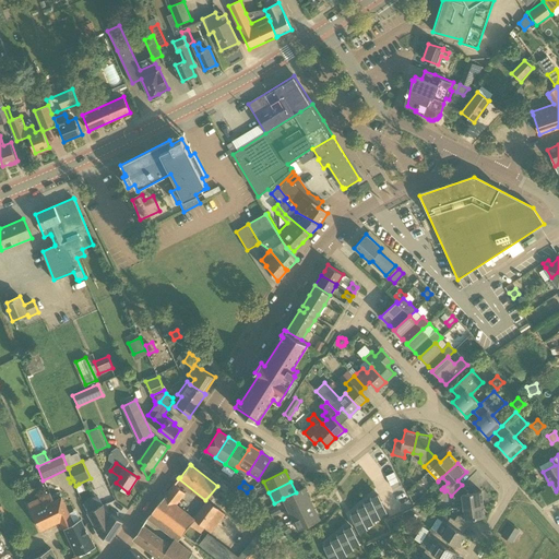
[(226,514),(207,500),(194,518),(177,503),(186,492),(175,484),(174,484),(175,485),(152,512),(158,518),(173,528),(177,533),(178,532),(189,539),(189,538),(195,543),(203,533),(202,532),(206,525),(213,531),(216,526),(226,514)]
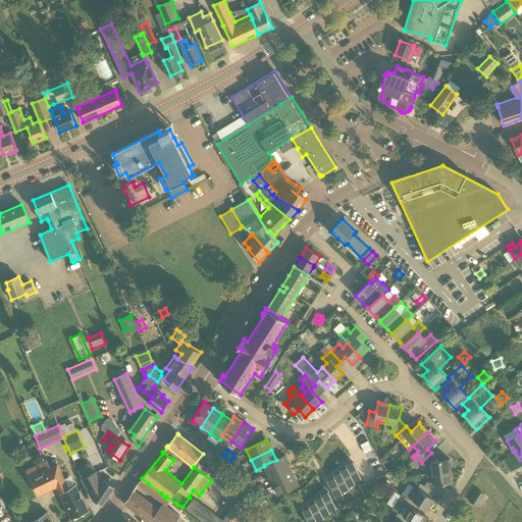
[(432,473),(452,471),(450,459),(438,461),(431,453),(421,463),(425,467),(431,466),(432,473)]
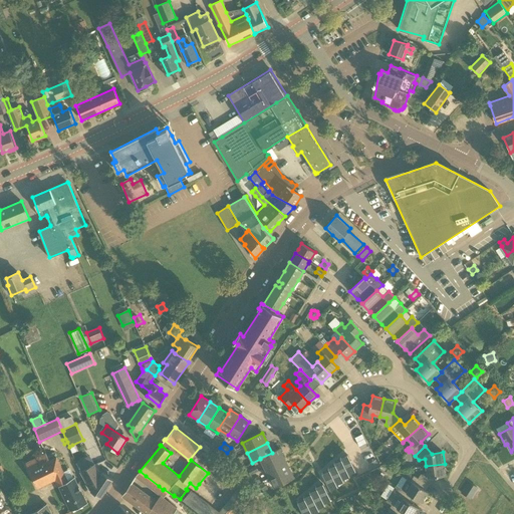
[(264,468),(285,459),(280,449),(272,453),(260,458),(260,459),(264,468)]
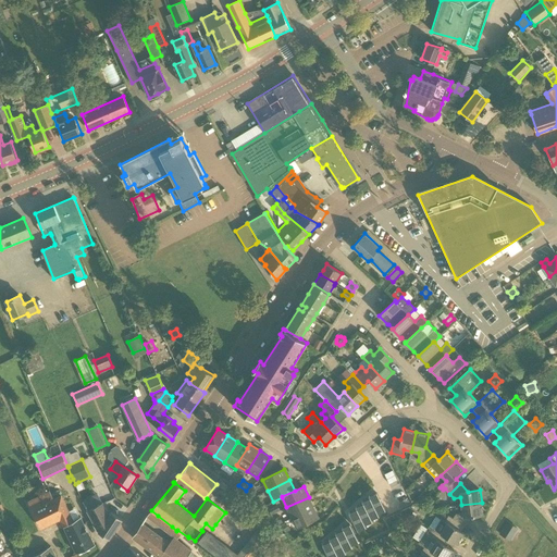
[(368,497),(373,509),(381,506),(373,491),(367,495),(368,497)]
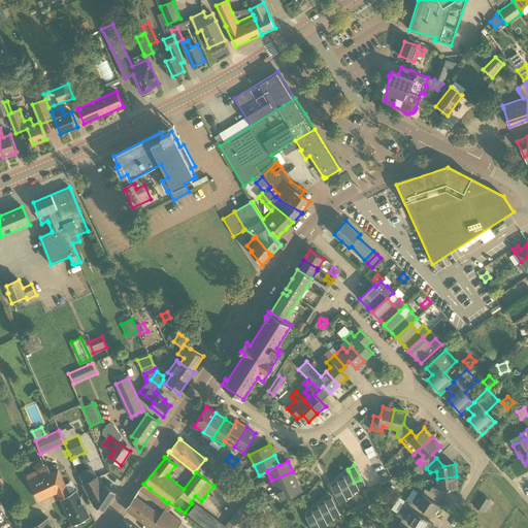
[(58,492),(61,499),(70,494),(58,470),(31,484),(39,500),(58,492)]
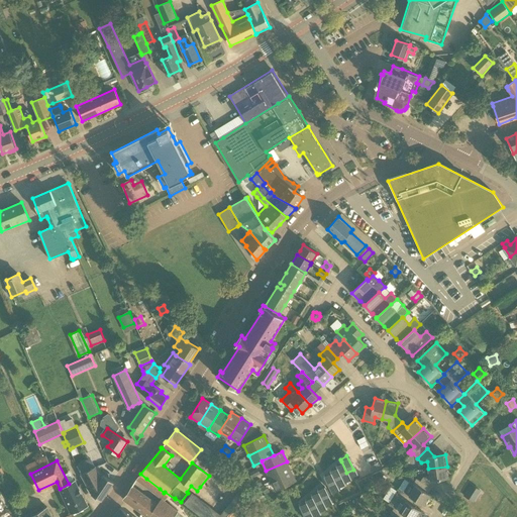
[(271,481),(292,472),(287,461),(266,471),(271,481)]
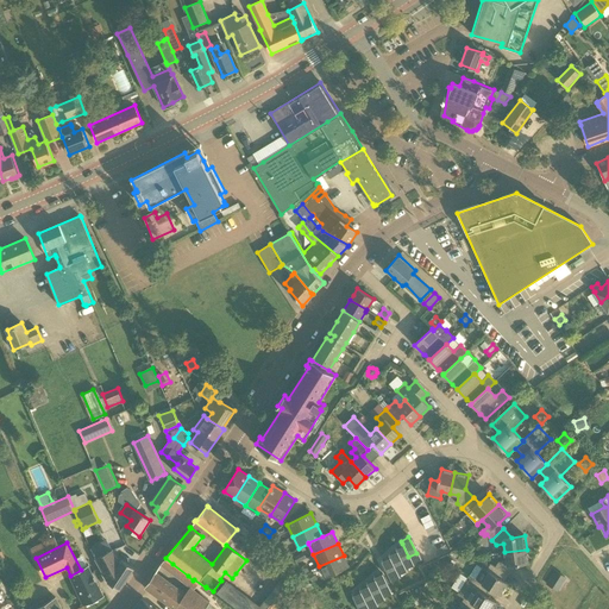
[(395,550),(401,564),(409,560),(408,557),(402,544),(394,547),(395,550)]
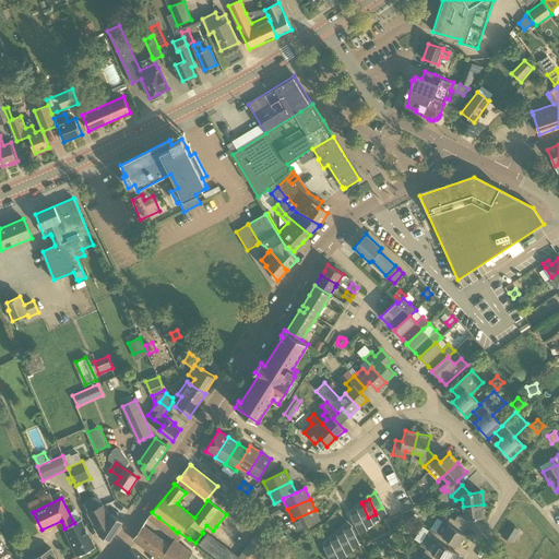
[(123,521),(122,521),(113,513),(110,516),(105,507),(104,503),(87,513),(98,534),(110,542),(123,521)]
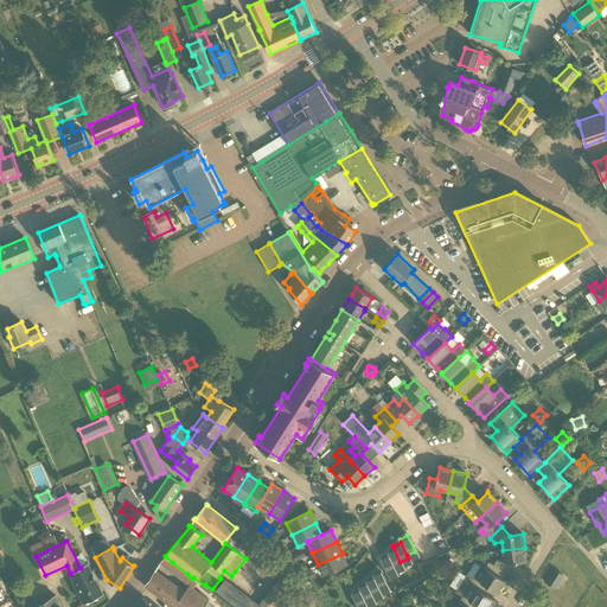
[(388,555),(394,568),(401,564),(400,562),(394,548),(385,551),(388,555)]
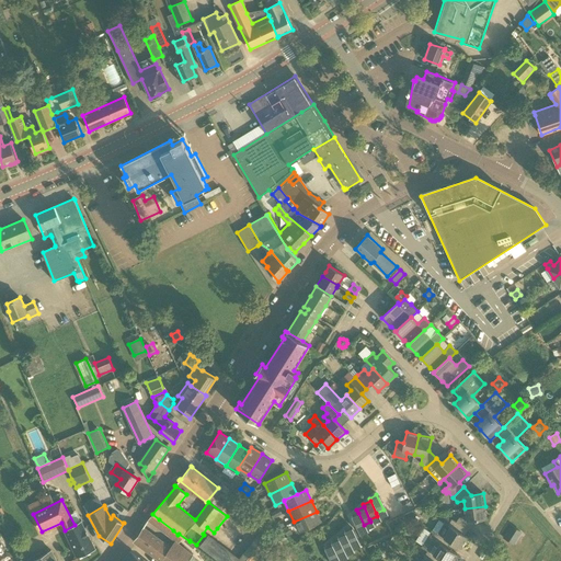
[(459,517),(457,522),(456,523),(458,524),(458,523),(469,529),(474,521),(487,518),(485,506),(465,508),(466,517),(459,517)]
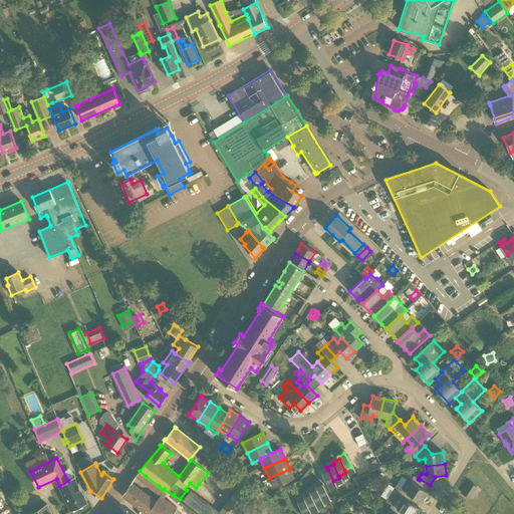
[(258,471),(256,465),(248,469),(250,473),(251,475),(258,471)]
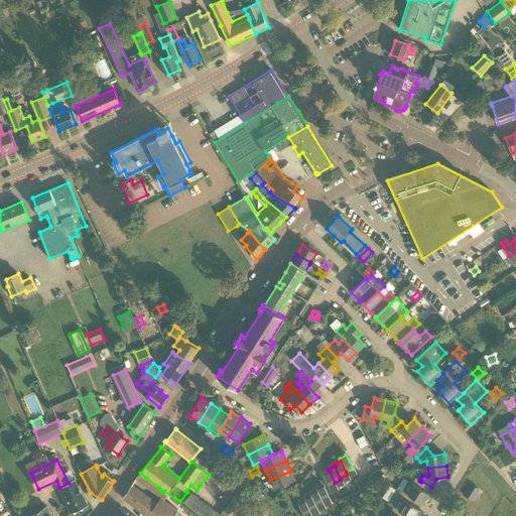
[(275,490),(295,481),(291,471),(270,480),(275,490)]
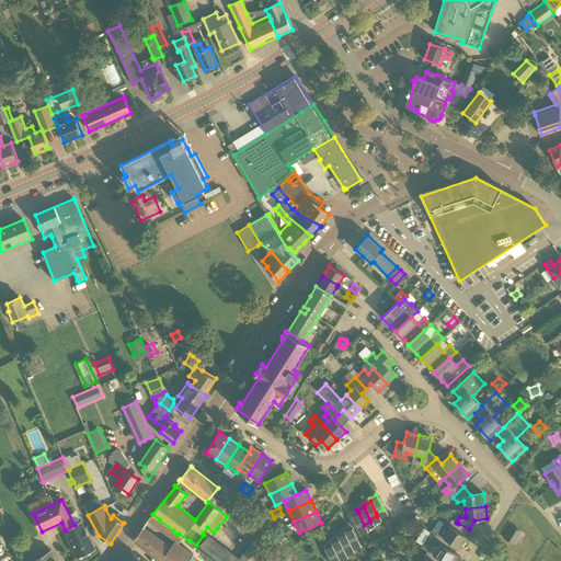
[(351,516),(357,531),(365,528),(364,525),(358,513),(351,516)]
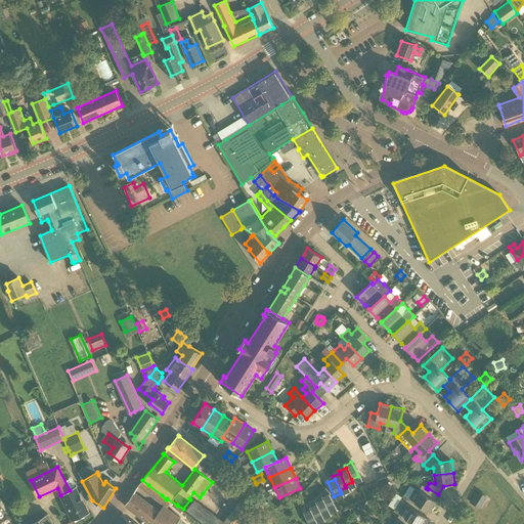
[(157,500),(162,495),(148,485),(143,490),(157,500)]
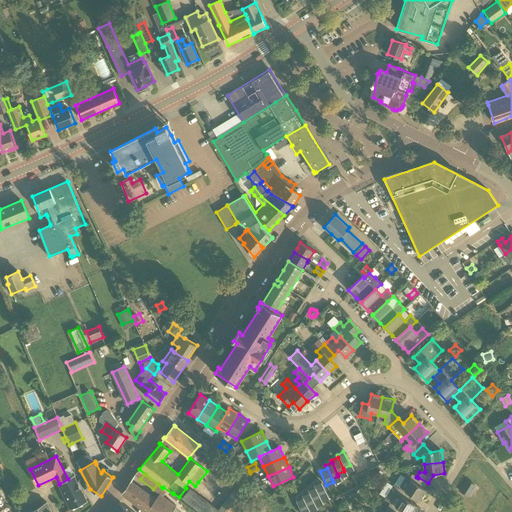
[(415,483),(418,478),(416,477),(412,474),(409,479),(406,484),(408,485),(405,491),(411,495),(421,501),(427,490),(415,483)]
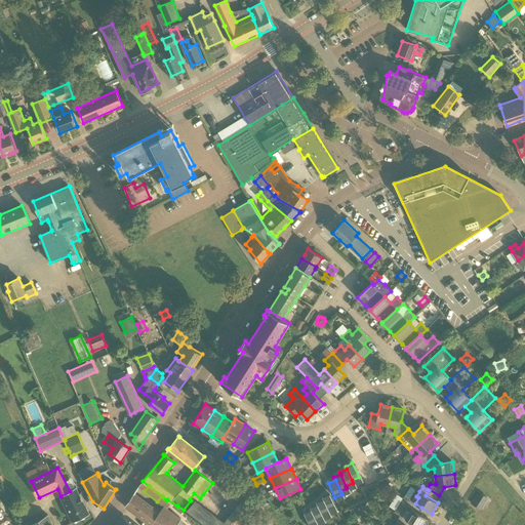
[(73,522),(89,514),(77,488),(70,491),(61,496),(73,522)]
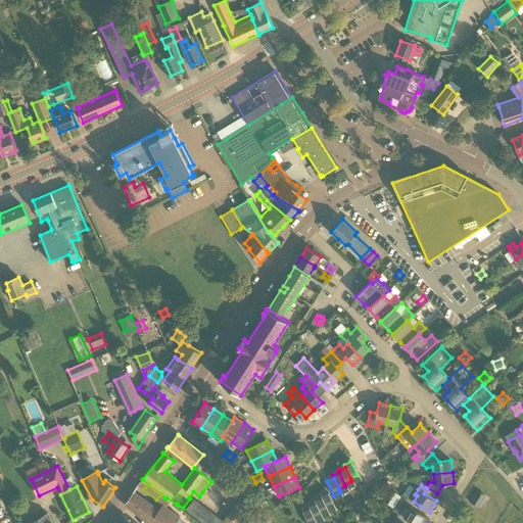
[(263,493),(269,498),(273,497),(269,489),(263,493)]
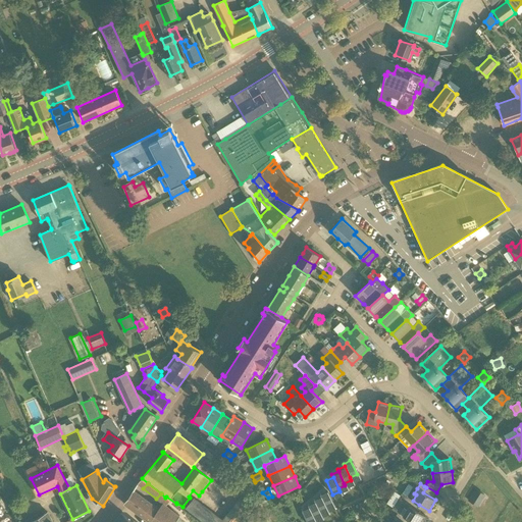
[(321,496),(326,507),(333,504),(326,489),(320,492),(321,496)]
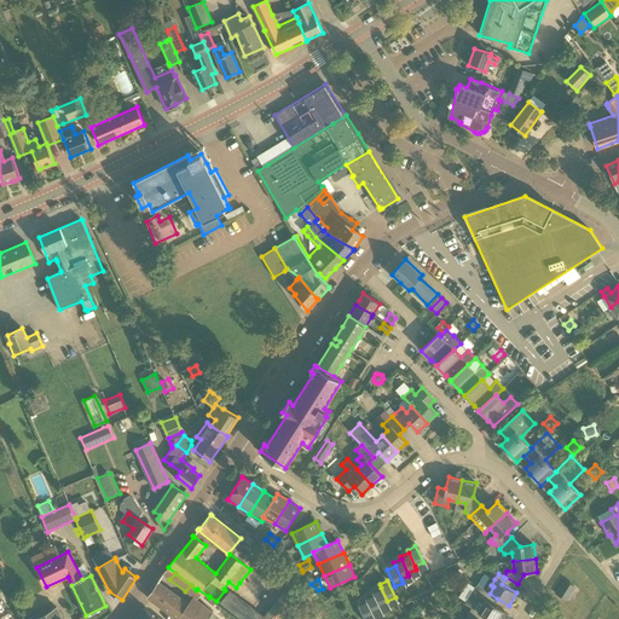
[(565,580),(556,594),(566,600),(574,586),(565,580)]
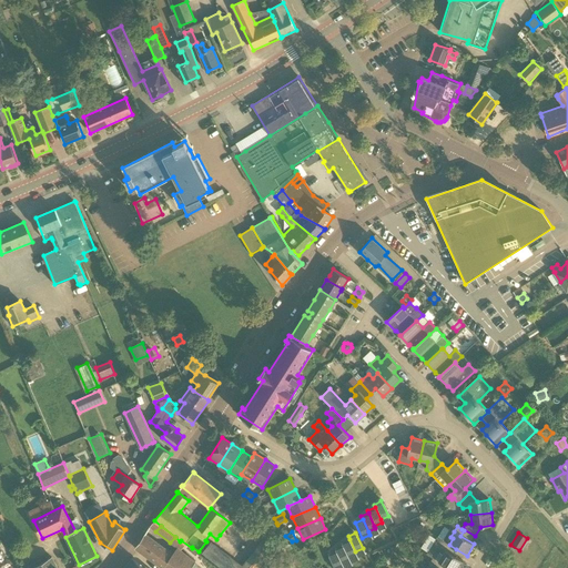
[(185,554),(185,553),(176,546),(172,553),(154,540),(145,534),(135,548),(160,567),(191,567),(196,563),(185,554)]
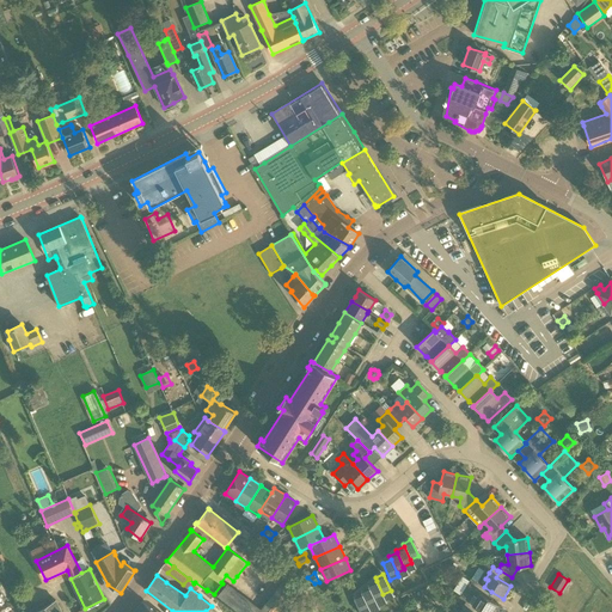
[(484,587),(478,582),(471,579),(460,597),(466,601),(481,610),(483,611),(494,611),(499,605),(488,598),(491,592),(484,587)]
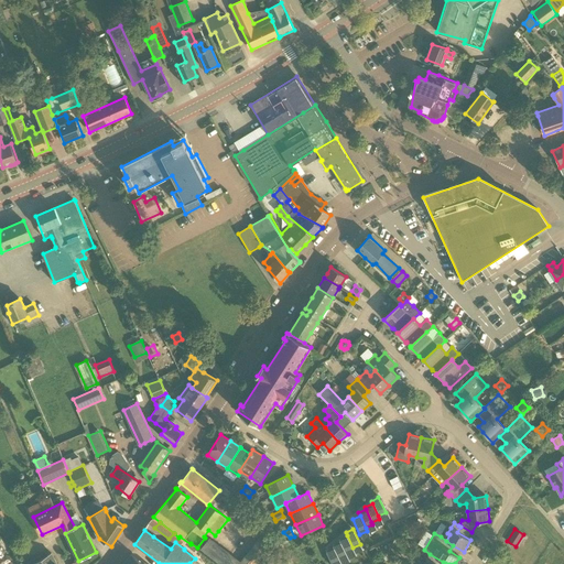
[(209,538),(201,550),(218,563),(256,563),(273,542),(261,534),(241,562),(209,538)]
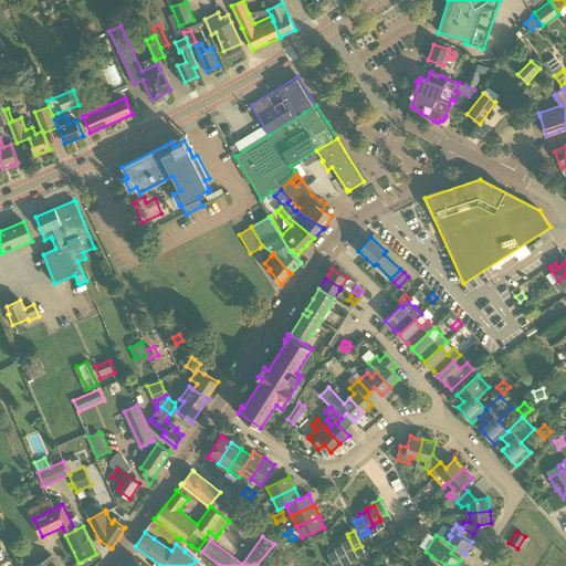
[(342,543),(347,555),(355,552),(354,549),(348,537),(341,541),(342,543)]
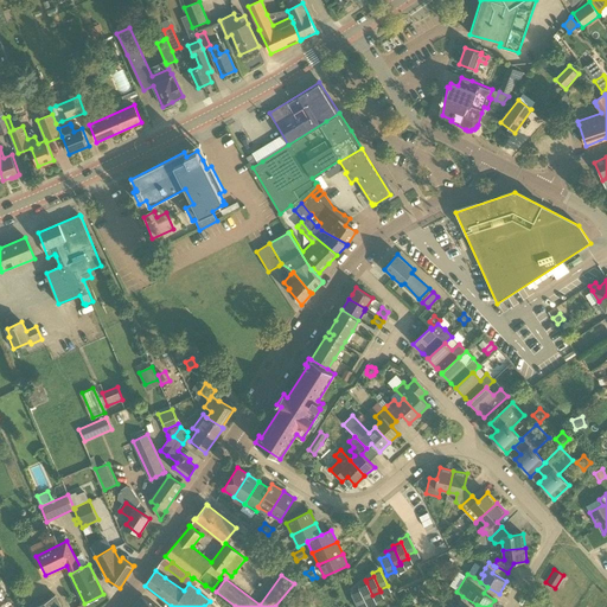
[(359,588),(366,602),(375,599),(372,595),(366,582),(358,586),(359,588)]
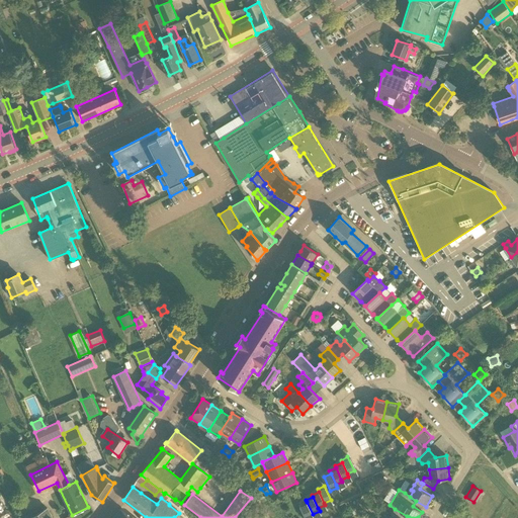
[(299,505),(306,517),(308,517),(314,516),(313,514),(307,502),(299,505)]
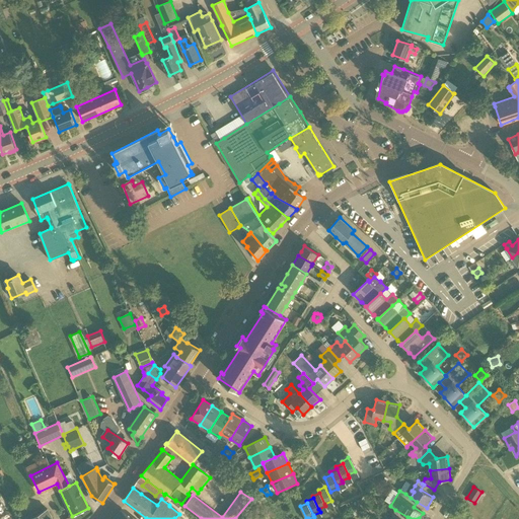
[(23,518),(52,518),(47,510),(39,514),(36,511),(23,518)]
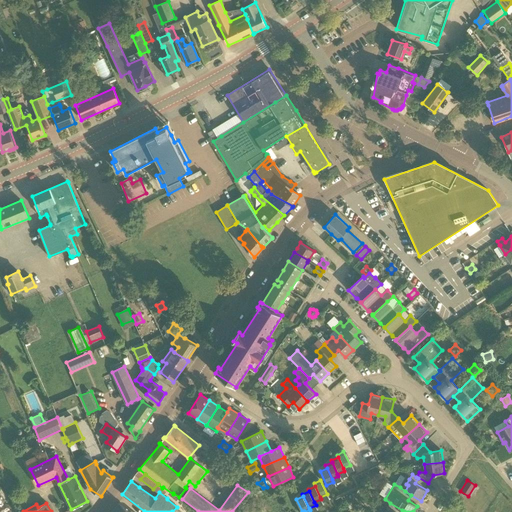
[(400,511),(402,510),(390,503),(384,511),(400,511)]
